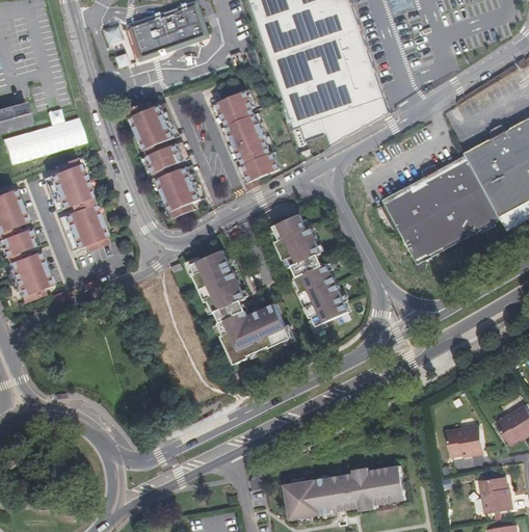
[(348,2),(347,0),(247,0),(268,60),(358,29),(348,2)]
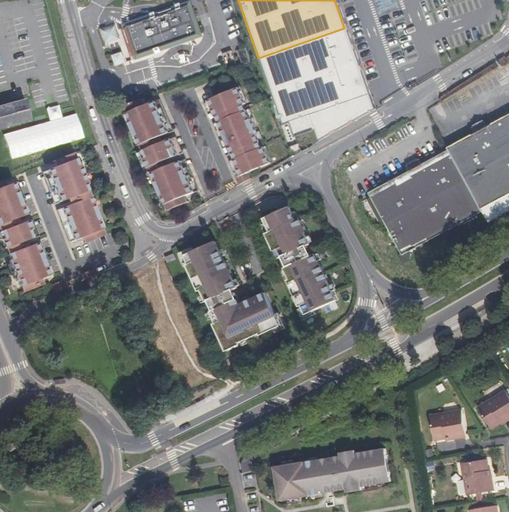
[(188,7),(179,10),(178,8),(131,24),(141,55),(189,39),(188,37),(197,35),(188,7)]
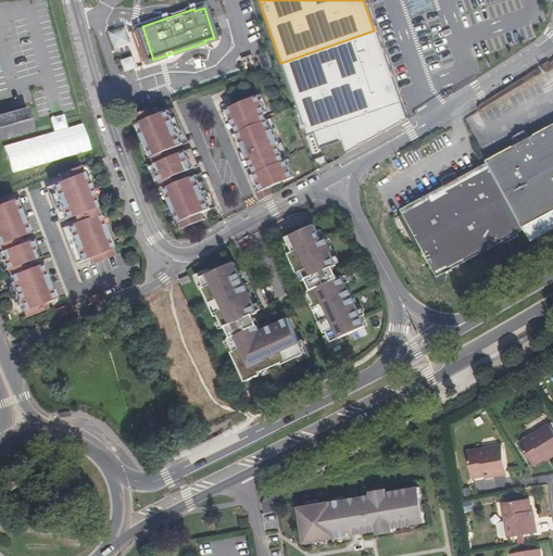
[(104,32),(112,49),(128,42),(122,25),(104,32)]
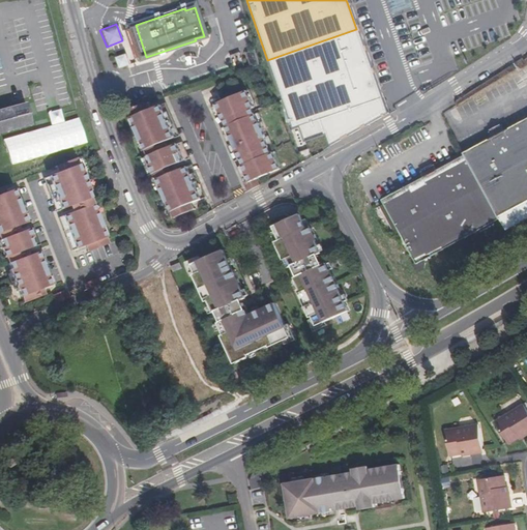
[(291,129),(380,97),(371,71),(366,56),(356,29),(267,60),(291,129)]
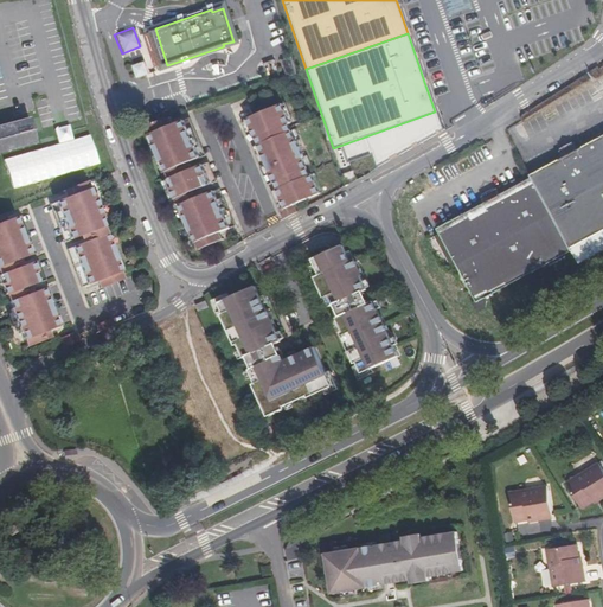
[(293,75),(293,74),(287,57),(277,61),(283,78),(293,75)]
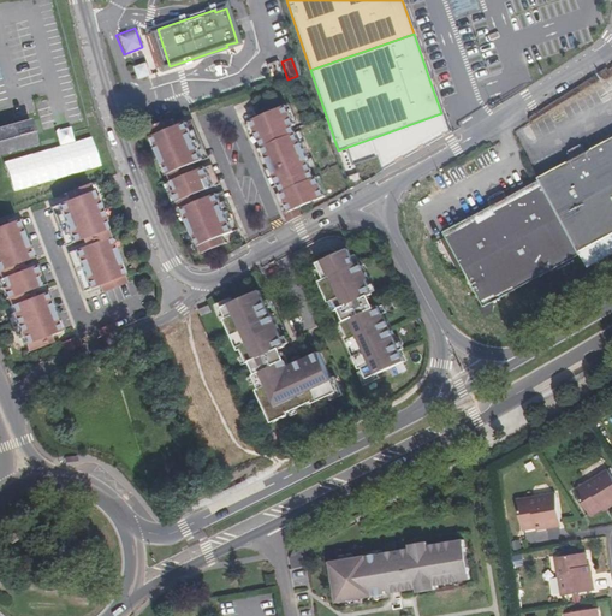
[(438,81),(432,63),(425,65),(431,83),(438,81)]
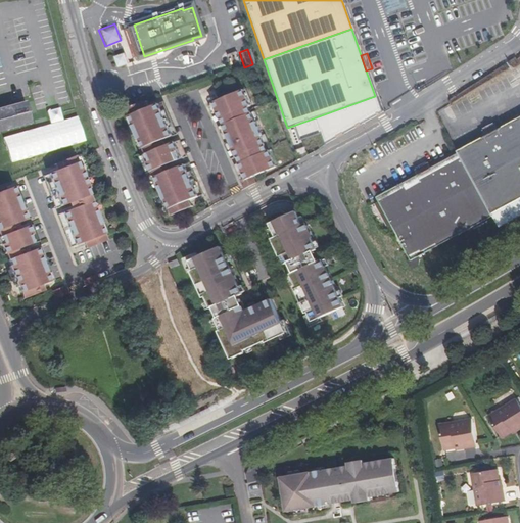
[(217,120),(247,106),(240,90),(209,102),(217,120)]
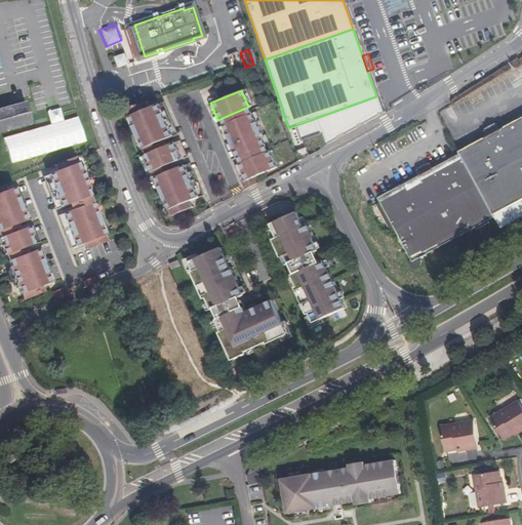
[(170,136),(175,134),(161,102),(156,104),(170,136)]
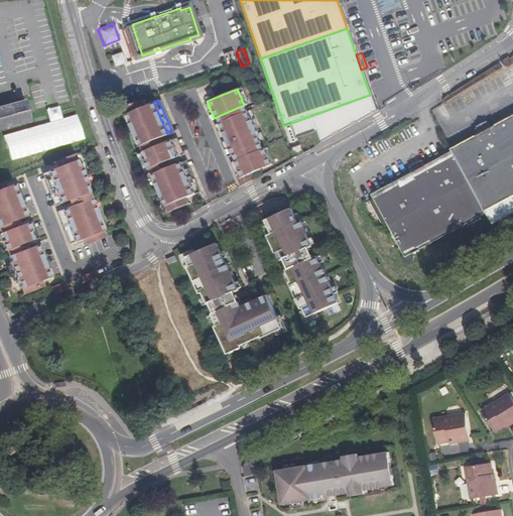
[(214,118),(207,101),(203,103),(210,119),(214,118)]
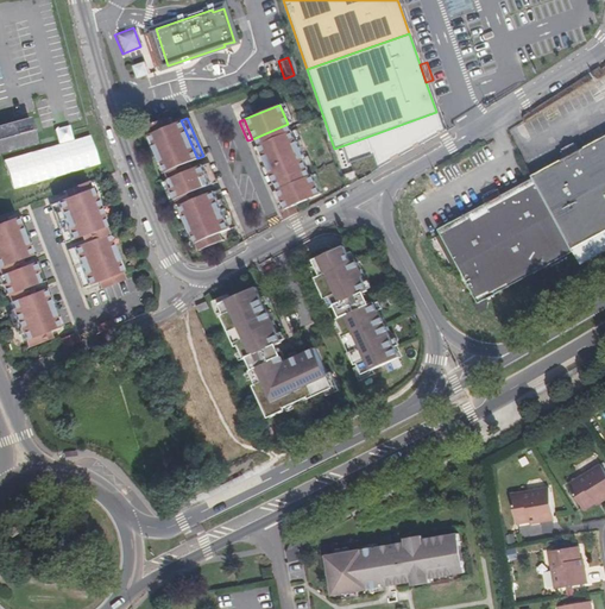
[(0,152),(32,144),(25,120),(0,126),(0,152)]
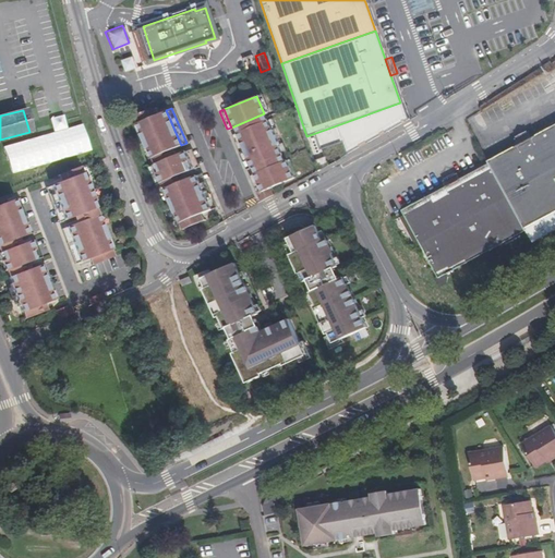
[(181,145),(166,110),(135,123),(142,137),(141,138),(145,148),(146,148),(151,158),(181,145)]
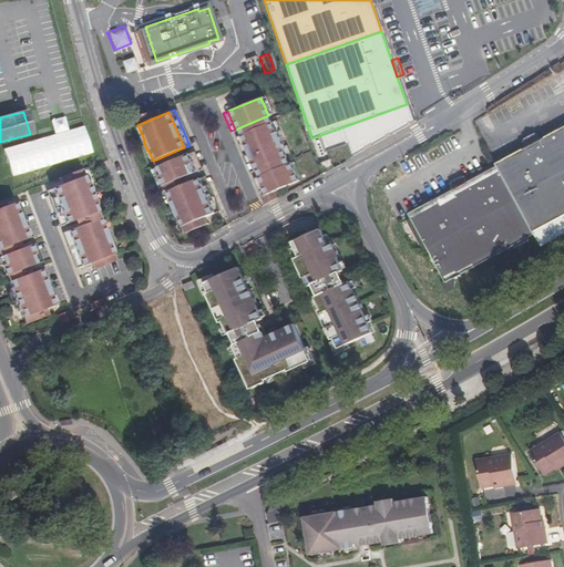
[(48,115),(32,120),(33,126),(50,122),(48,115)]
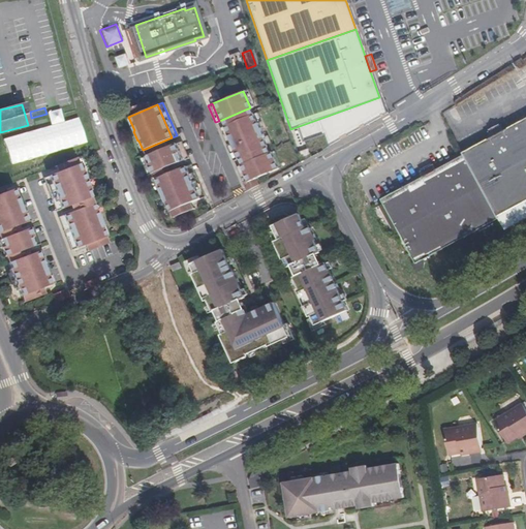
[(251,114),(222,126),(236,159),(265,147),(251,114)]
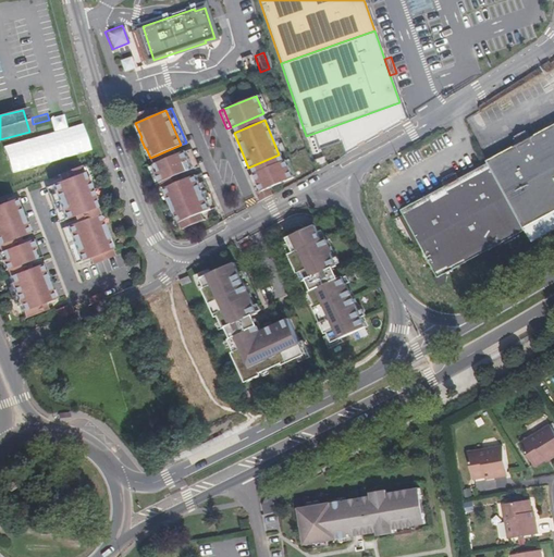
[(515,145),(484,161),(487,163),(521,229),(553,210),(553,123),(529,137),(515,145)]
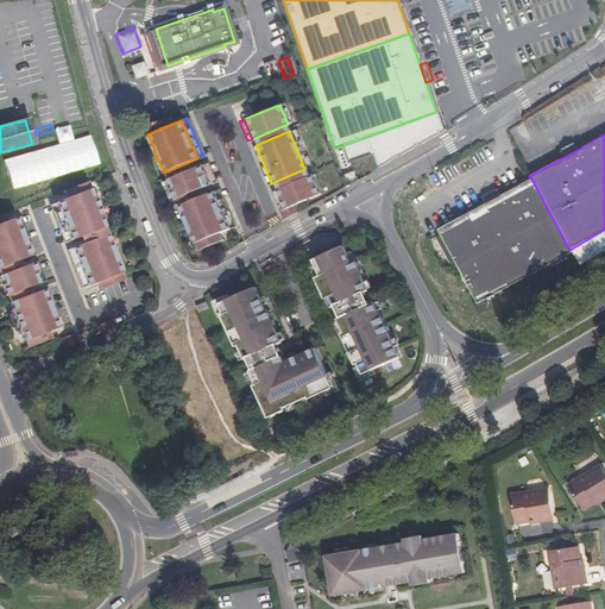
[(559,152),(562,158),(578,150),(574,144),(559,152)]
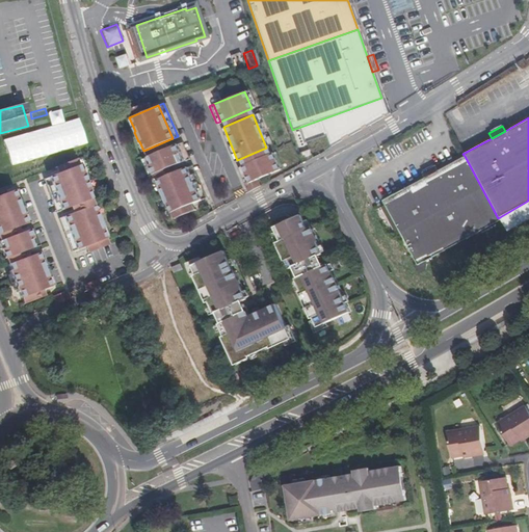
[(223,127),(218,129),(232,162),(237,160),(223,127)]
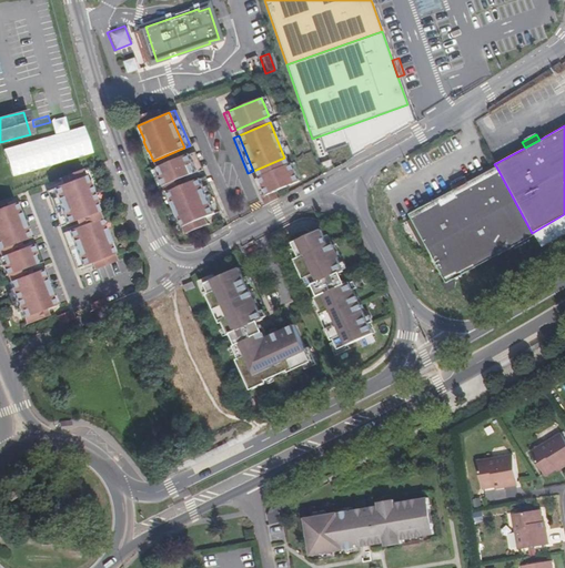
[(192,151),(187,153),(194,172),(200,170),(192,151)]
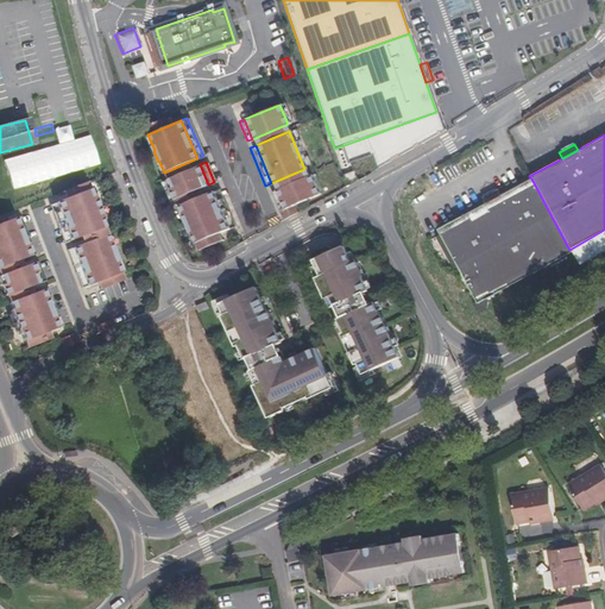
[(172,200),(208,184),(200,164),(165,180),(172,200)]
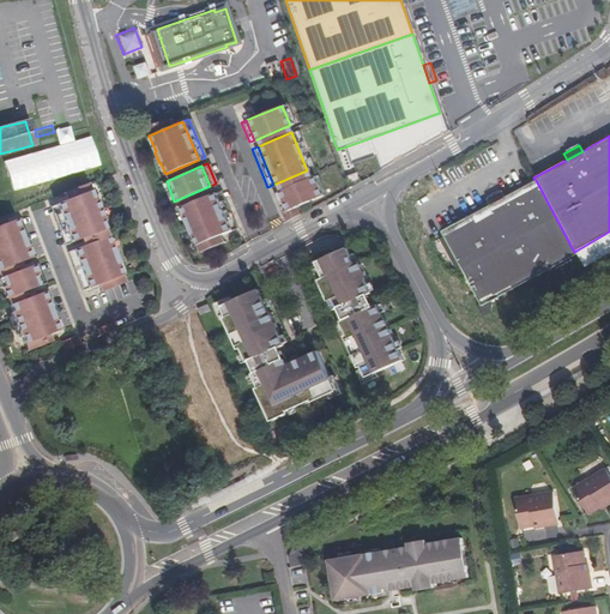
[(320,196),(312,176),(276,192),(284,211),(279,214),(283,222),(296,215),(293,208),(320,196)]
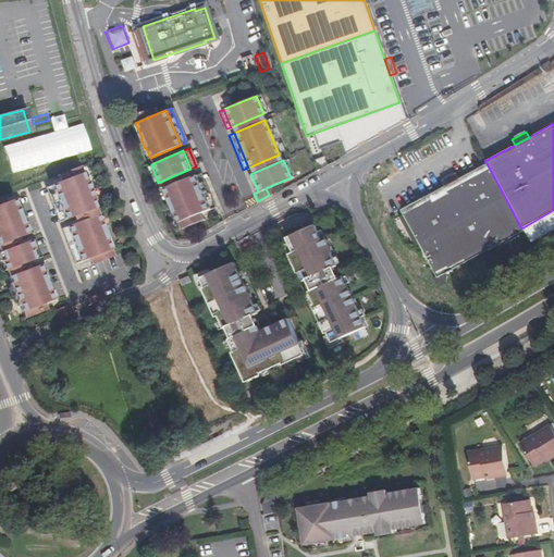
[(522,231),(521,229),(487,163),(457,178),(443,186),(399,210),(435,277),(522,231)]
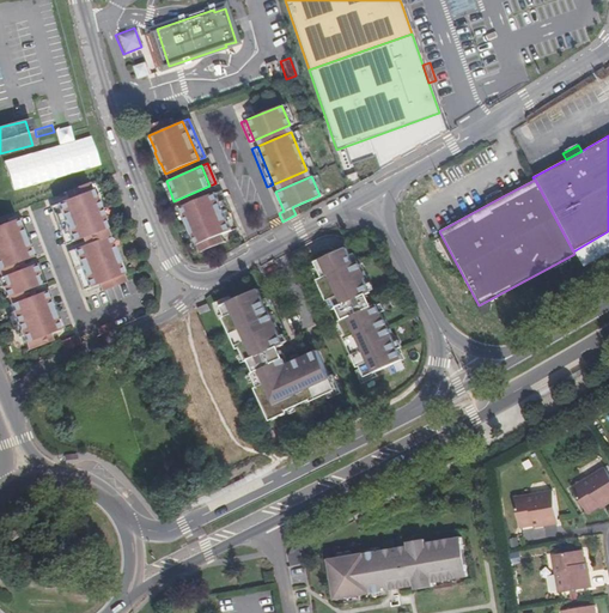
[(483,198),(487,205),(503,196),(499,189),(483,198)]
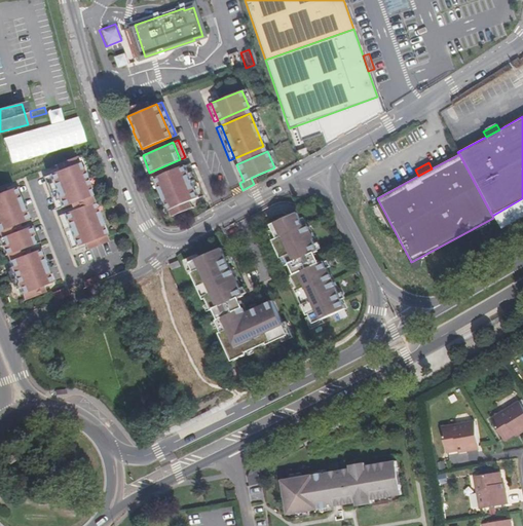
[(201,195),(187,163),(183,165),(196,197),(201,195)]
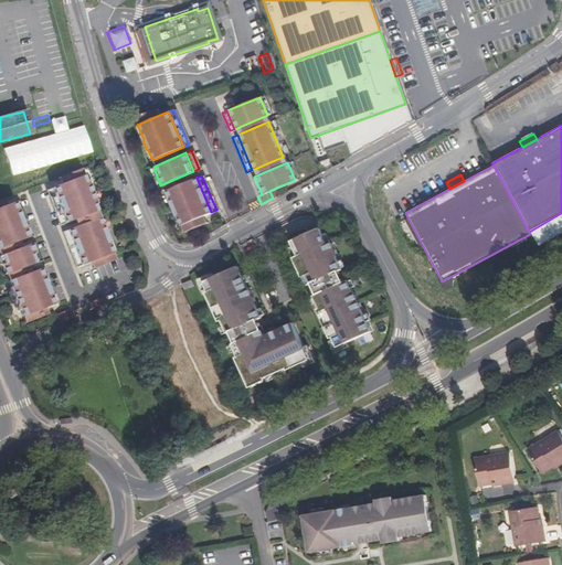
[(80,177),(48,189),(62,224),(93,212),(91,205),(92,205),(83,182),(82,183),(80,177)]
